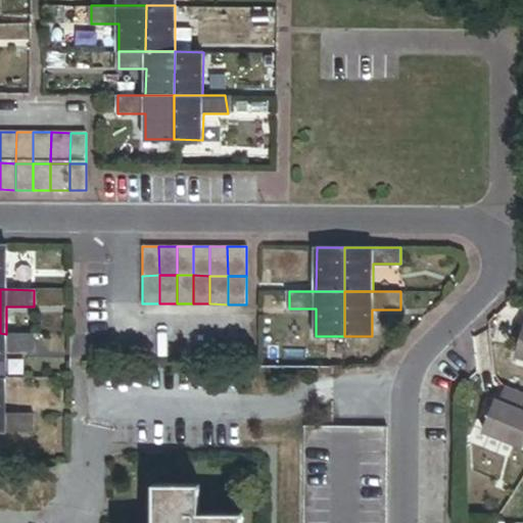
[(0,377),(6,378),(6,351),(33,351),(33,334),(6,334),(0,333),(0,377)]
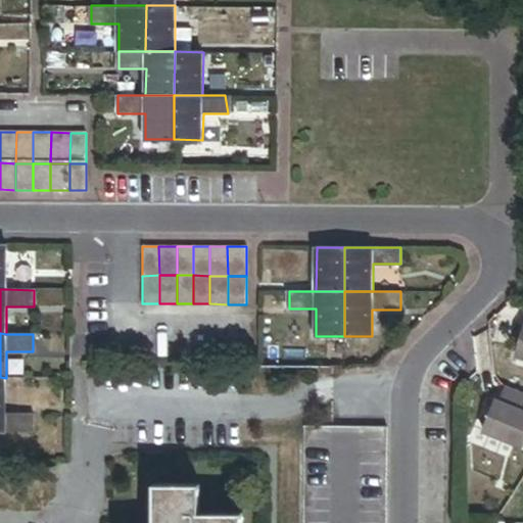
[(6,414),(6,378),(0,377),(0,431),(33,432),(33,414),(6,414)]
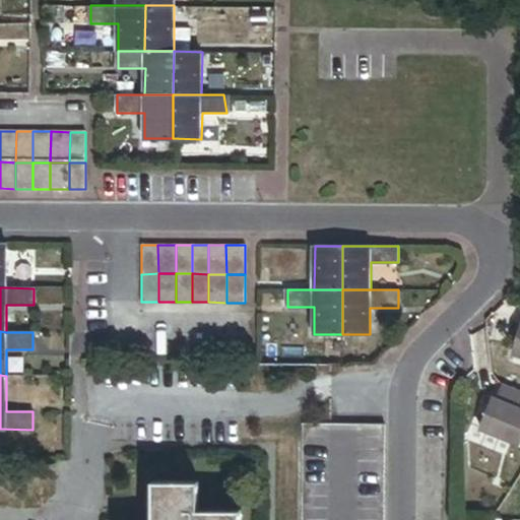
[(475,432),(515,448),(519,434),(519,411),(519,410),(519,393),(502,387),(499,386),(498,386),(485,414),(483,413),(475,432)]
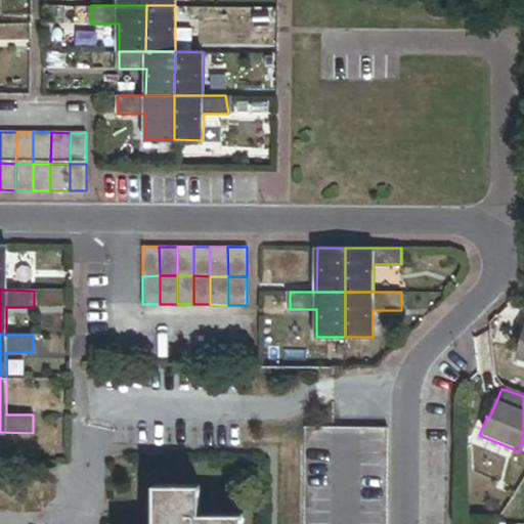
[(241,523),(242,515),(201,514),(201,486),(157,486),(157,514),(162,514),(161,523),(241,523)]
